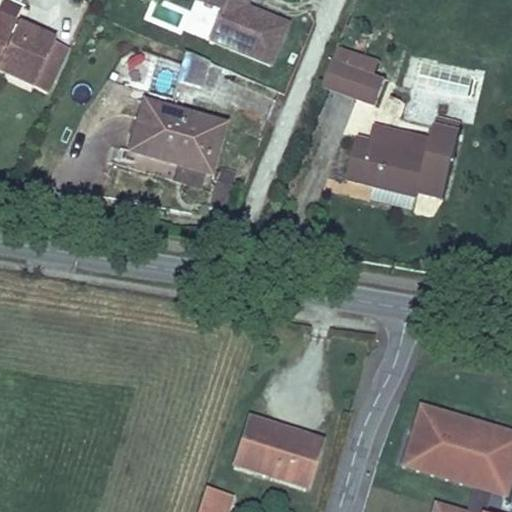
[(216,0),(215,0),(196,0),(195,2),(219,12),(220,10),(216,0)]
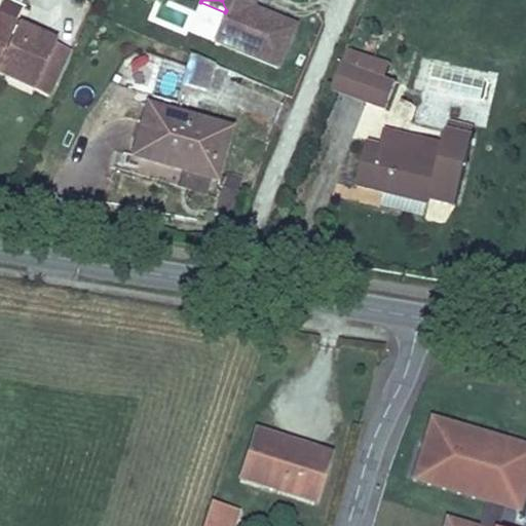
[(213,41),(276,69),(295,26),(259,10),(256,17),(249,14),(252,7),(254,0),(221,0),(222,0),(226,10),(225,12),(213,41)]
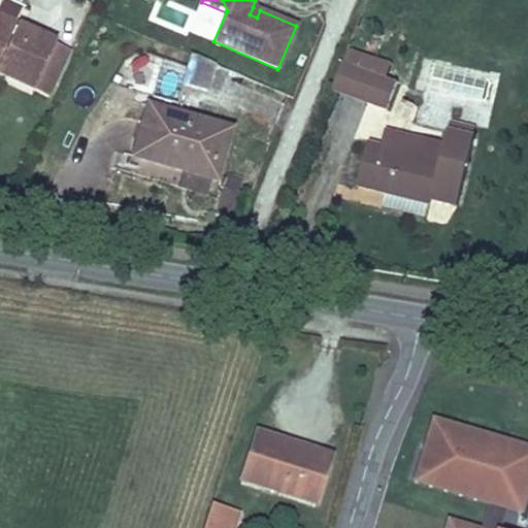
[(260,10),(253,7),(250,14),(257,18),(260,10)]
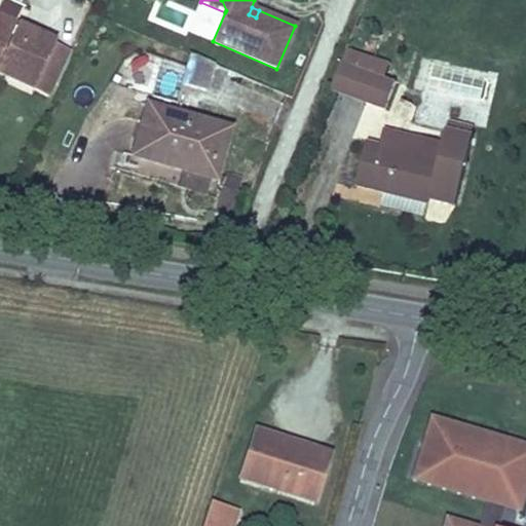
[(0,74),(48,97),(55,80),(42,74),(55,43),(0,16),(0,74)]
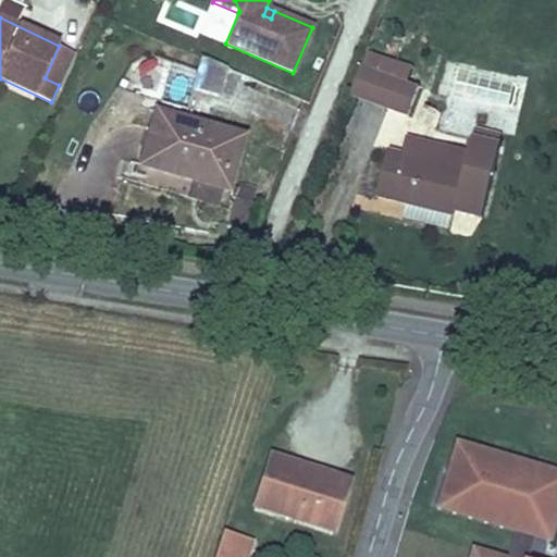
[(368,50),(361,67),(417,91),(419,86),(407,82),(413,66),(368,50)]
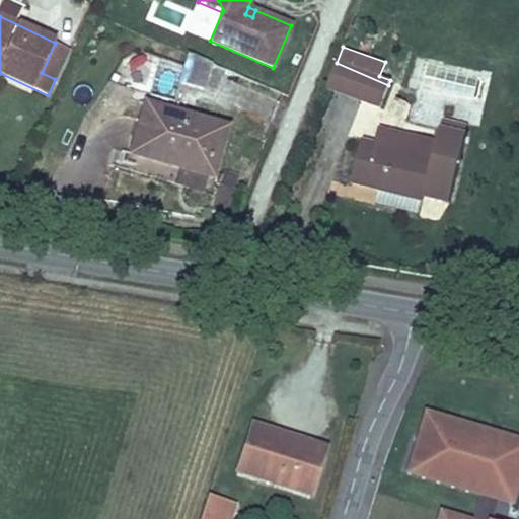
[(162,56),(151,96),(174,103),(180,82),(204,88),(210,63),(188,54),(184,65),(162,56)]
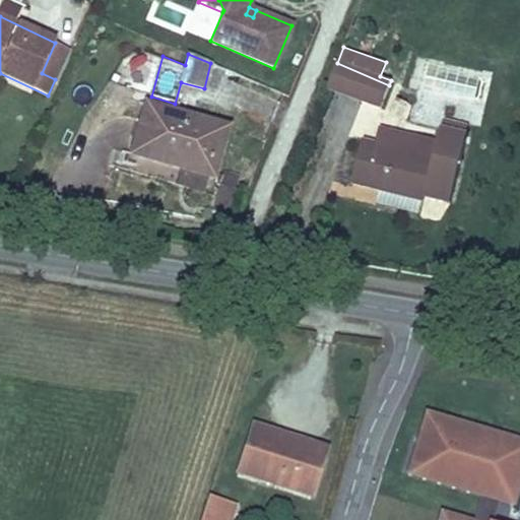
[(389,85),(337,63),(328,84),(363,98),(361,101),(380,108),(389,85)]
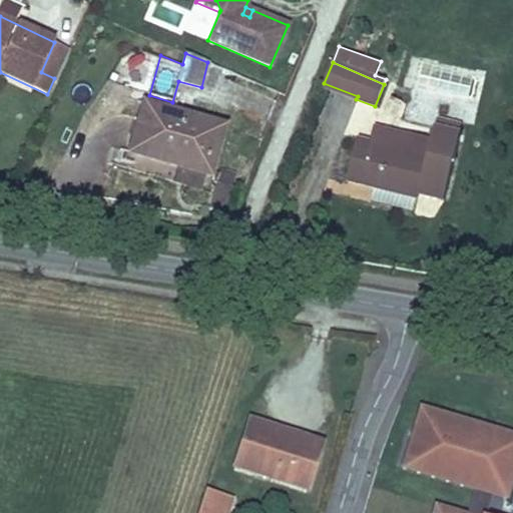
[(224,126),(144,103),(130,153),(180,168),(203,174),(210,176),(224,126)]
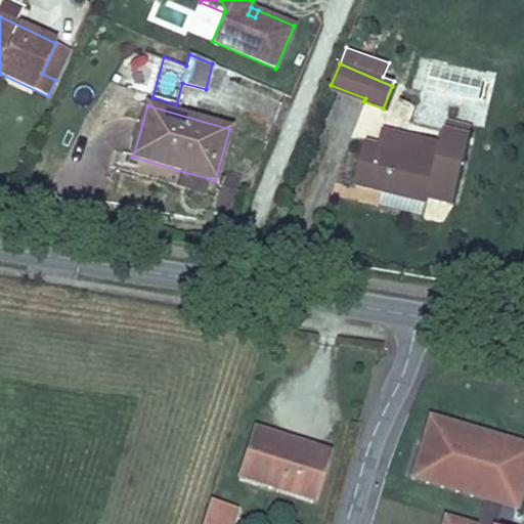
[(438,159),(379,144),(365,141),(354,184),(384,191),(380,206),(424,217),(428,197),(454,204),(471,136),(470,136),(471,128),(447,122),(442,143),(438,159)]
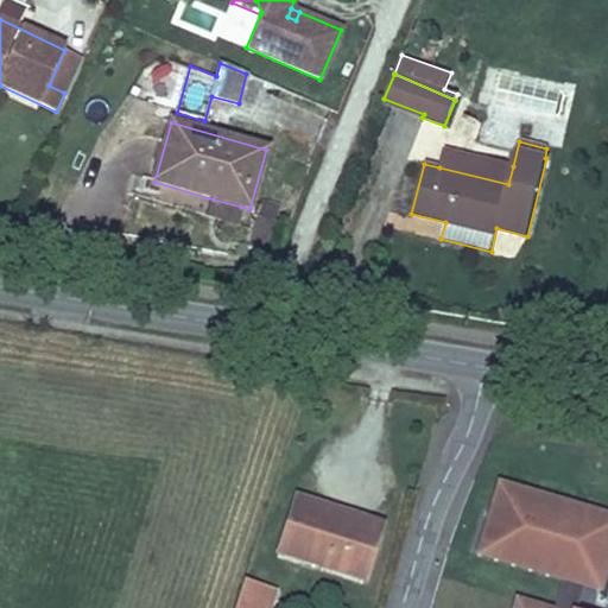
[(444,150),(439,168),(508,184),(513,166),(444,150)]
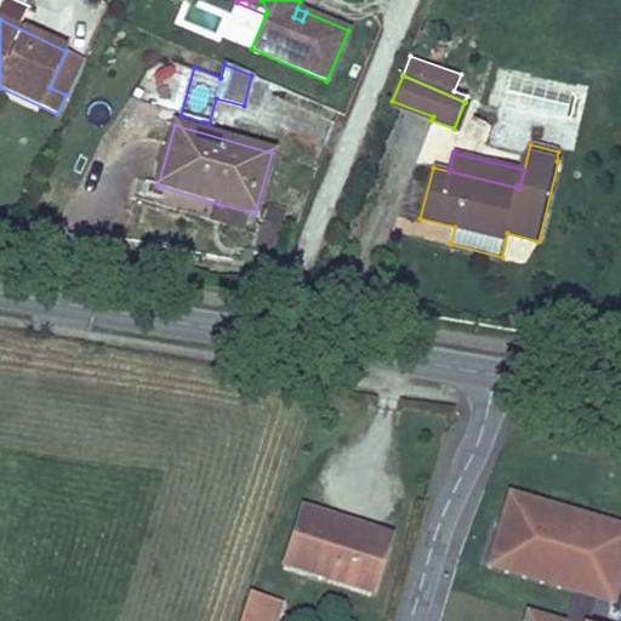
[(246,211),(218,204),(214,222),(240,229),(246,211)]
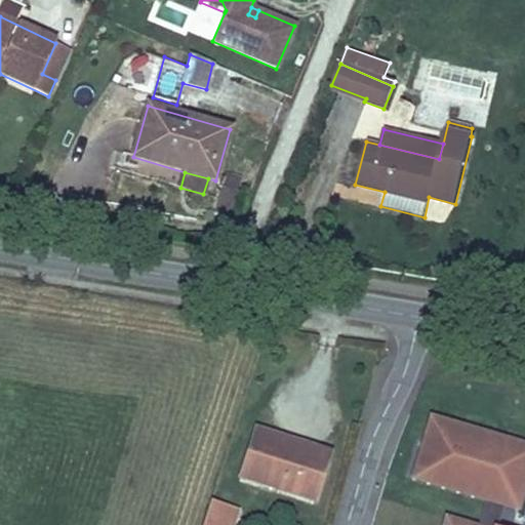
[(226,174),(223,185),(238,189),(240,178),(226,174)]
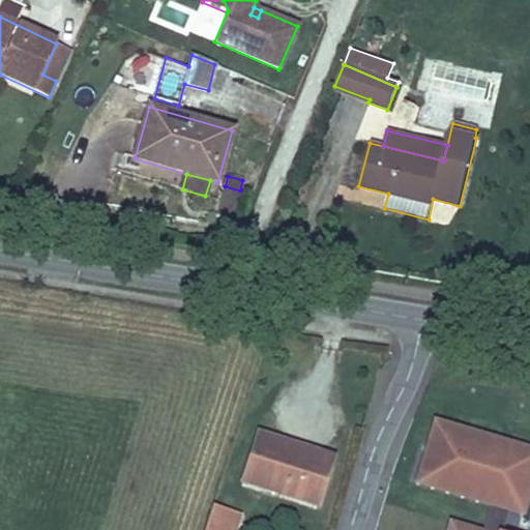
[(529,484),(529,449),(434,421),(418,474),(486,495),(487,490),(525,501),(529,484)]
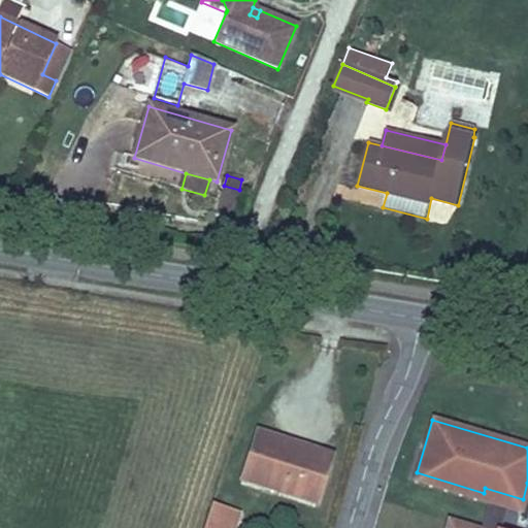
[(315,503),(328,464),(293,454),(296,446),(256,432),(241,480),(315,503)]
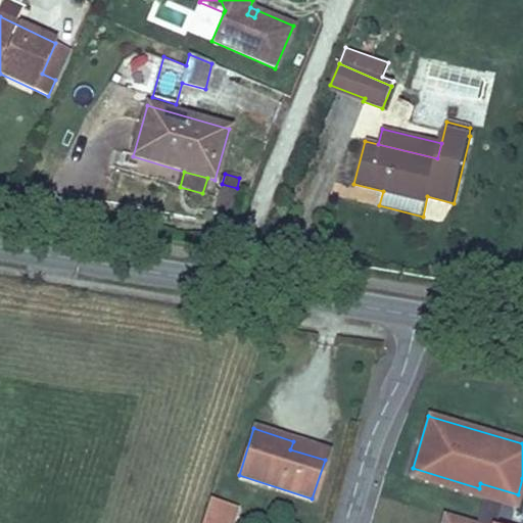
[(327,453),(293,441),(290,449),(325,460),(327,453)]
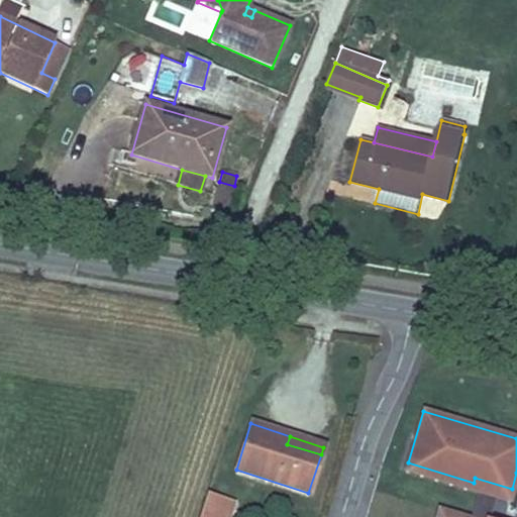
[(474,483),(408,463),(406,470),(479,492),(509,501),(512,489),(475,478),(474,483)]
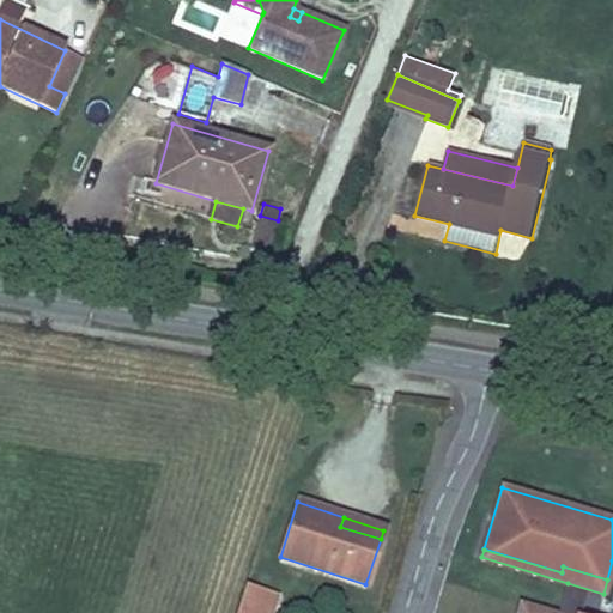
[(269,612),(277,594),(244,583),(235,612),(269,612)]
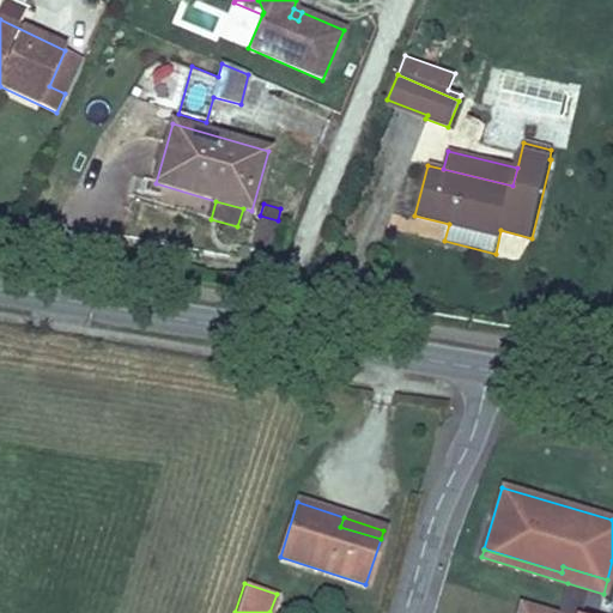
[(598,612),(604,594),(568,583),(558,612),(598,612)]
